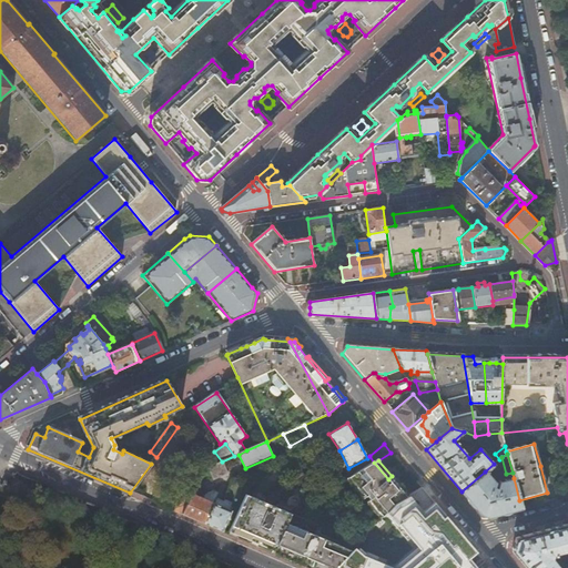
[(226,475),(220,463),(203,470),(198,484),(196,485),(203,488),(226,475)]
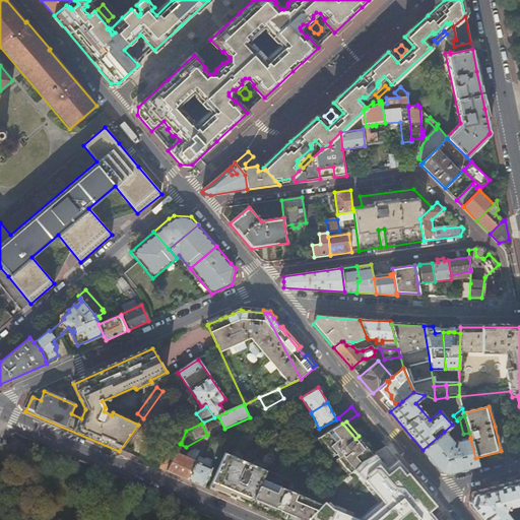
[(342,424),(322,437),(351,473),(362,462),(371,456),(359,442),(358,440),(355,439),(342,424)]
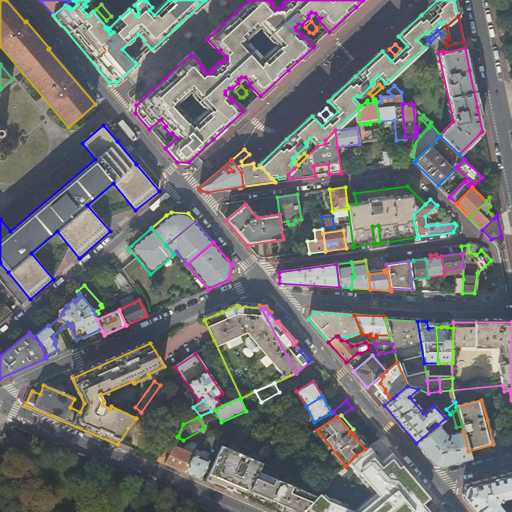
[(448,464),(470,459),(468,451),(463,431),(450,435),(448,441),(445,439),(446,436),(437,425),(416,443),(415,444),(431,462),(442,466),(448,464)]
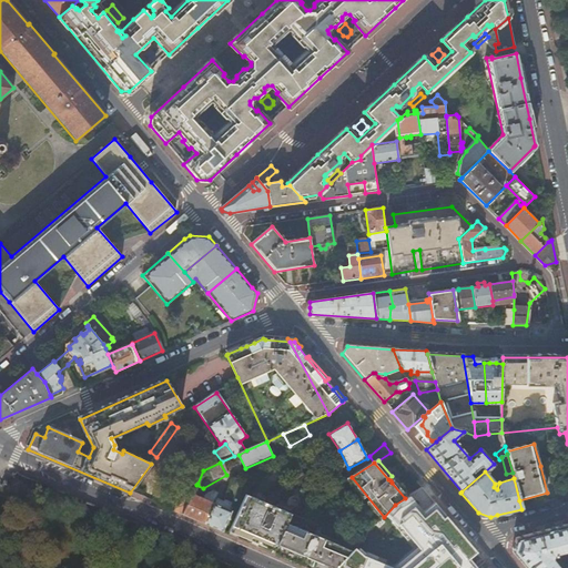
[(405,498),(409,496),(395,480),(392,483),(405,498)]
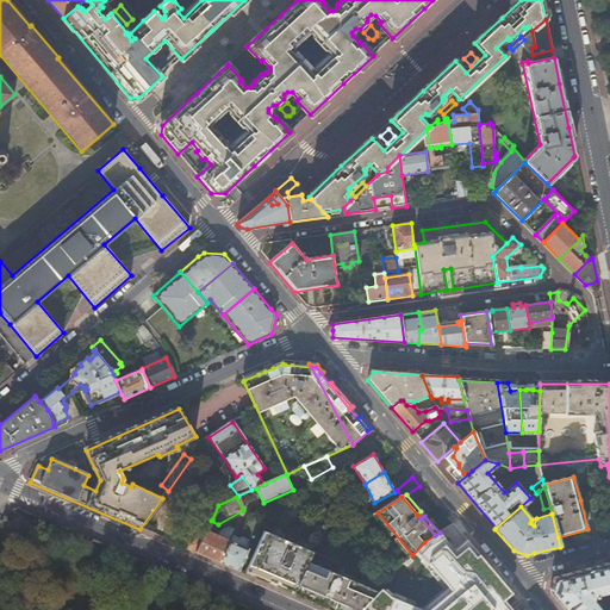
[(194,529),(185,549),(197,554),(206,531),(211,521),(212,520),(206,517),(204,522),(207,523),(205,529),(201,529),(198,527),(197,530),(194,529)]
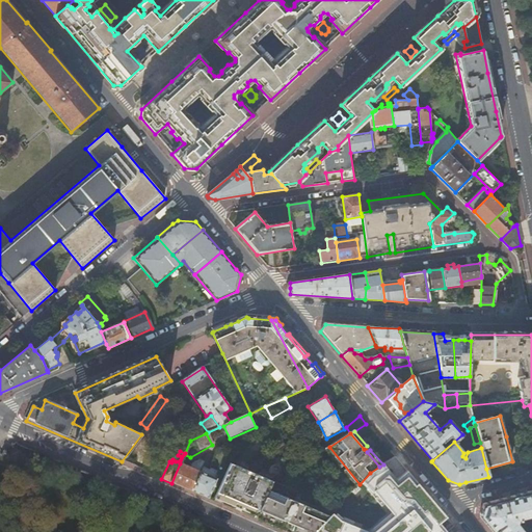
[(407,472),(390,452),(387,455),(391,460),(404,490),(415,502),(422,496),(415,486),(407,478),(410,476),(407,472)]
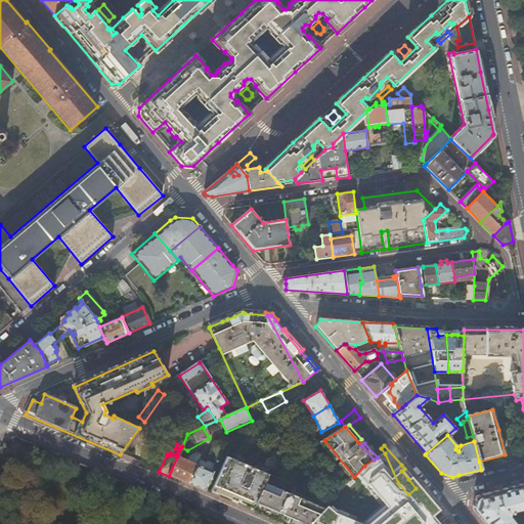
[(185,461),(177,456),(169,476),(189,485),(198,466),(200,462),(206,465),(211,453),(205,450),(204,451),(201,457),(195,454),(185,461)]
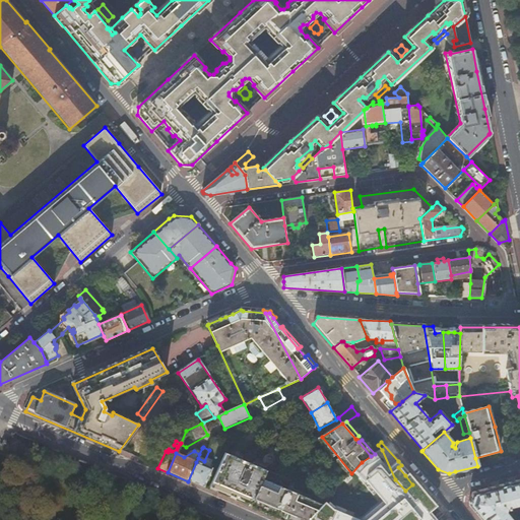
[(265,471),(225,454),(223,457),(224,457),(218,472),(217,471),(211,485),(252,503),(265,471)]
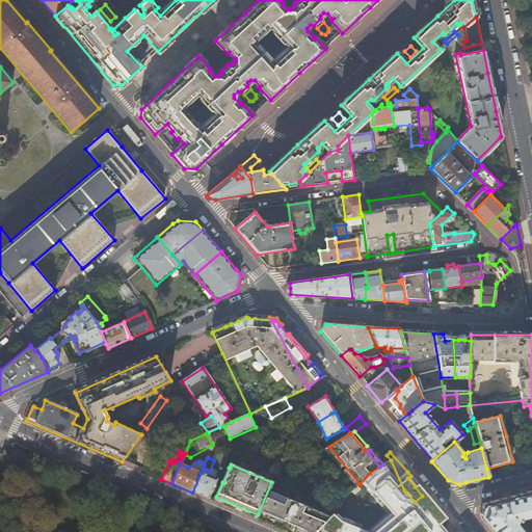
[(201,473),(192,493),(209,500),(217,480),(201,473)]
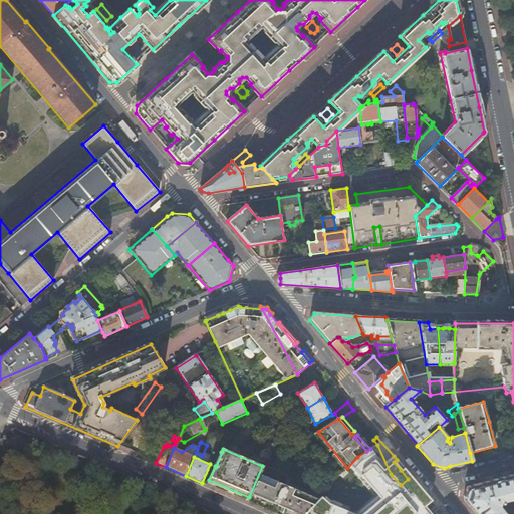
[(411,477),(397,460),(394,462),(401,470),(408,479),(411,477)]
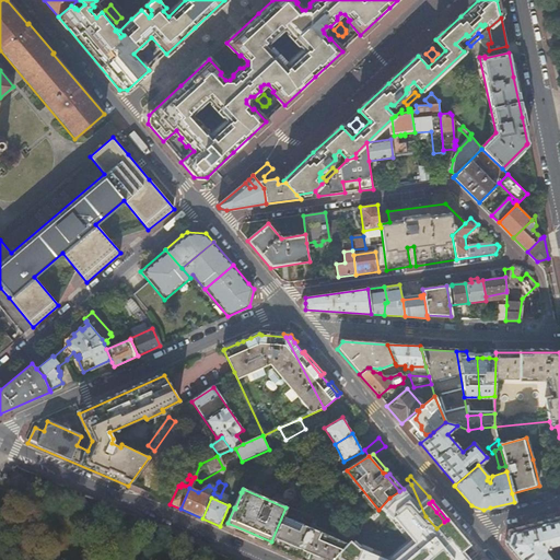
[(313,520),(286,508),(271,541),(269,545),(303,559),(331,559),(334,558),(348,543),(310,526),(313,520)]
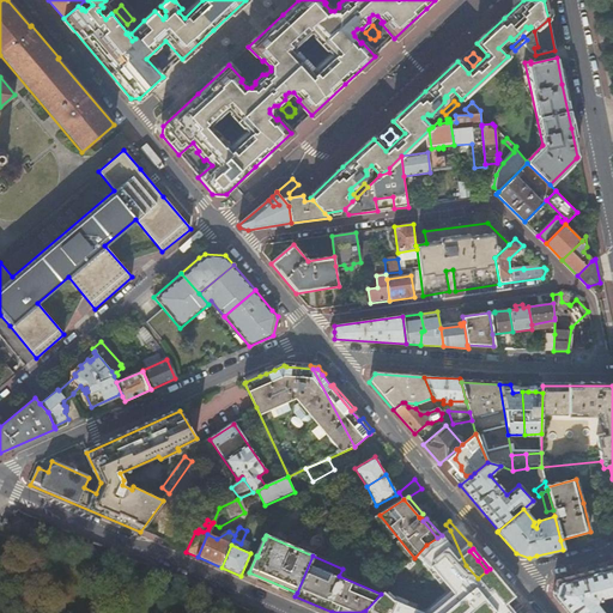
[(441,602),(455,593),(448,581),(437,592),(416,569),(399,586),(406,593),(412,600),(419,608),(426,602),(430,605),(436,599),(441,602)]
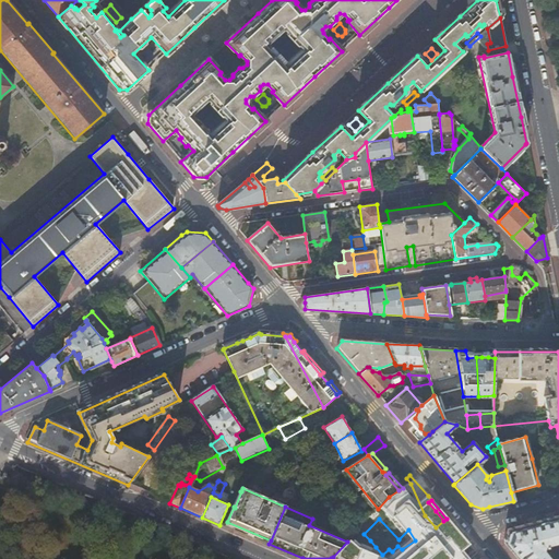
[(443,521),(436,527),(440,533),(436,536),(449,552),(455,547),(453,544),(456,540),(462,536),(447,519),(443,521)]
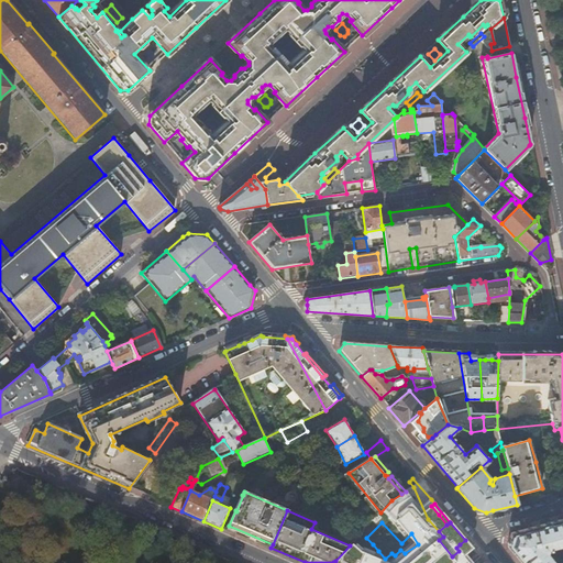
[(562,545),(562,532),(560,522),(512,534),(508,548),(520,562),(560,562),(556,559),(552,562),(547,555),(548,551),(554,549),(555,552),(562,550),(562,547),(562,545)]
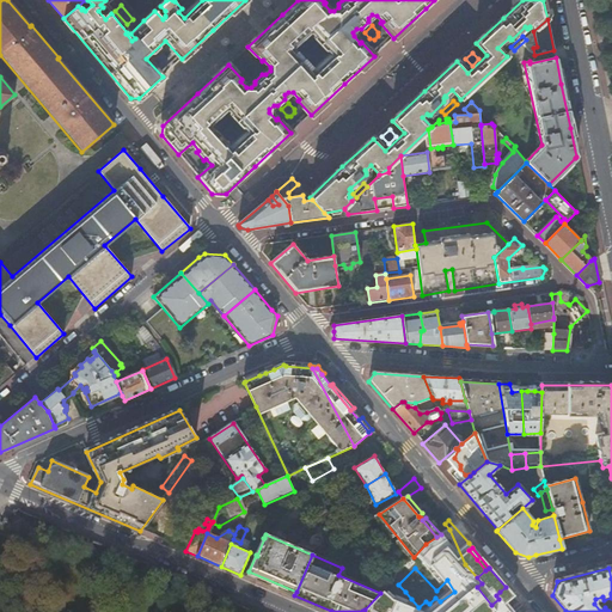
[(467,587),(454,595),(459,604),(472,597),(467,587)]
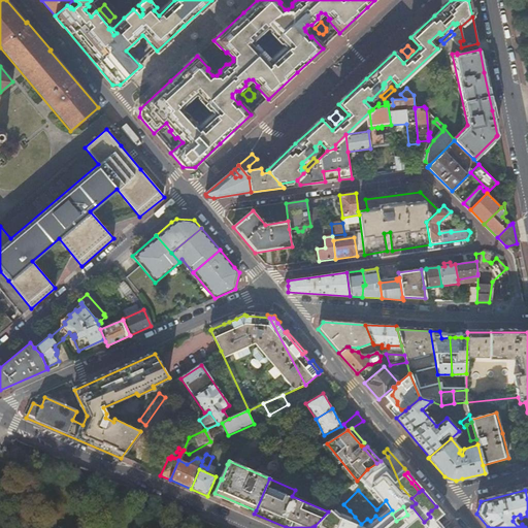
[(355,517),(350,510),(342,517),(348,523),(355,517)]
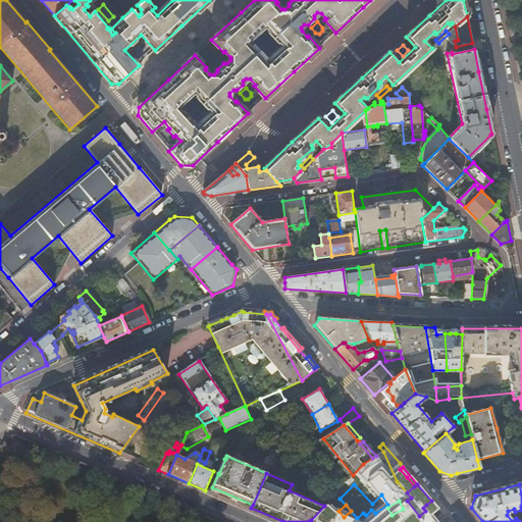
[(435,505),(415,521),(416,521),(438,521),(446,517),(435,505)]
